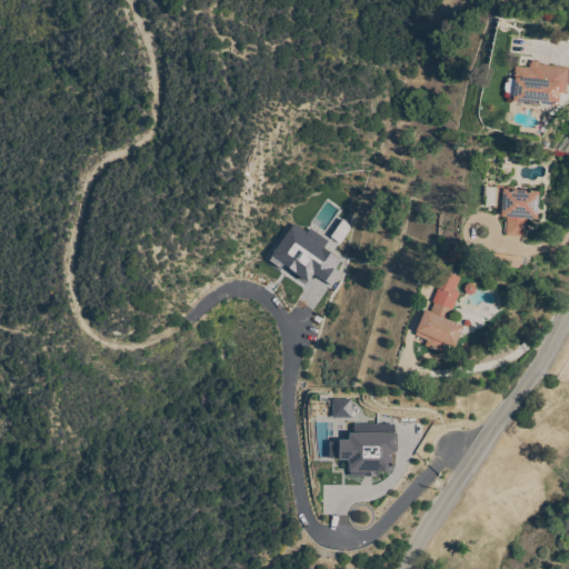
[(506,97),(507,79),(513,79),(513,78),(515,66),(529,68),(529,63),(530,63),(531,61),(532,60),(535,60),(538,61),(538,65),(568,67),(568,69),(568,85),(566,85),(566,93),(552,92),(553,93),(553,98),(552,99),(553,102),(553,106),(552,107),(549,108),(539,107),(539,105),(538,105),(536,107),(530,106),(529,103),(511,101),(512,97),(506,97)]
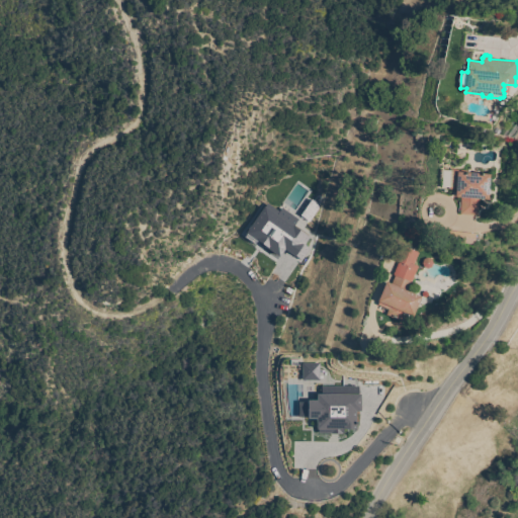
[(488,200),(479,199),(478,216),(459,213),(461,197),(455,197),(456,190),(449,189),(451,169),(467,170),(467,172),(490,174),(488,200)]
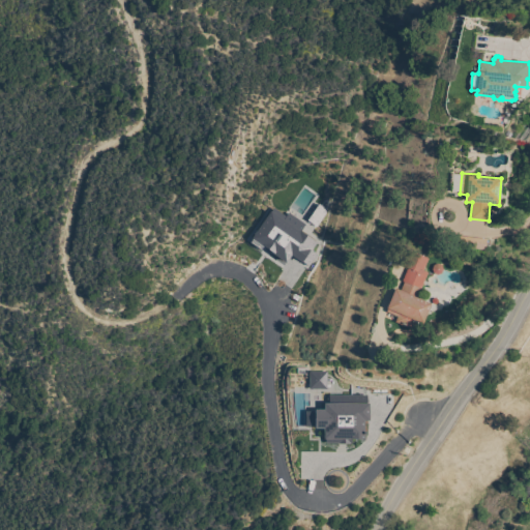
[(248,243),(259,251),(262,245),(285,260),(289,253),(307,264),(315,254),(310,251),(315,242),(269,212),(248,243)]
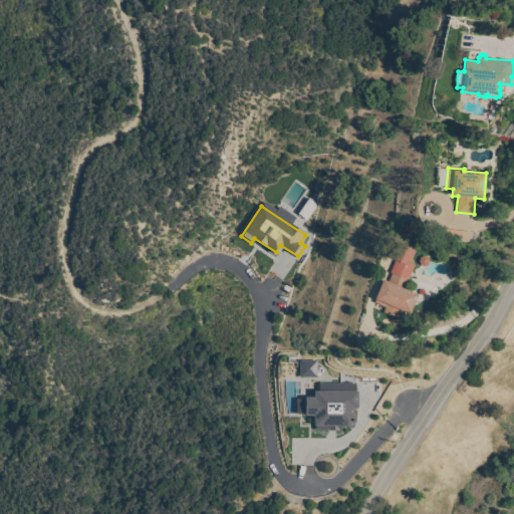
[(405,289),(418,294),(410,313),(408,313),(407,315),(402,313),(400,319),(383,312),(386,307),(374,302),(375,299),(374,299),(382,279),(389,282),(392,273),(391,273),(396,260),(392,258),(398,243),(416,250),(411,262),(416,264),(405,289)]
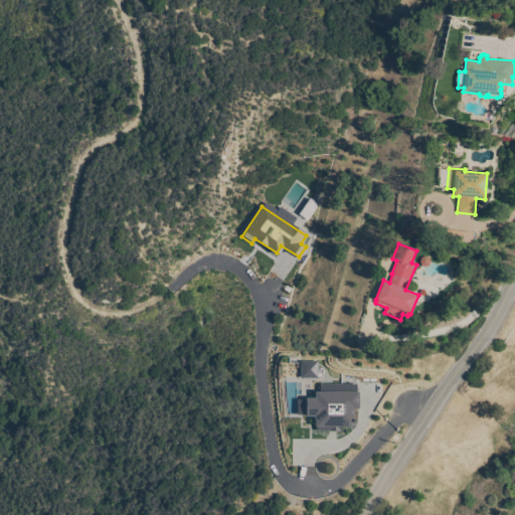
[(313,394),(314,399),(305,399),(306,414),(314,414),(315,426),(352,425),(351,407),(356,407),(356,393),(313,394)]
